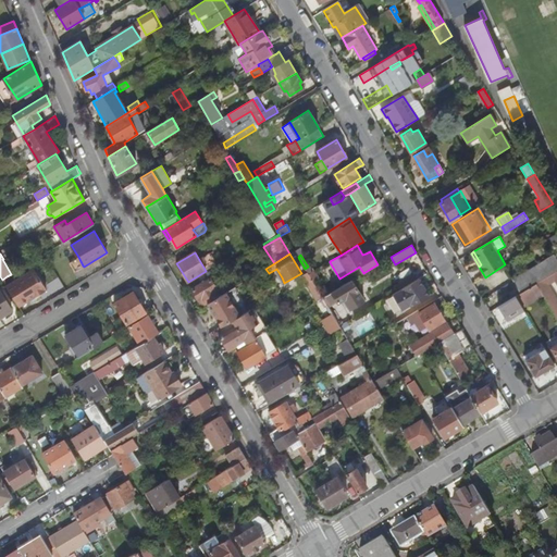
[(556,259),(554,256),(514,280),(521,293),(536,284),(549,276),(553,274),(556,271),(556,259)]
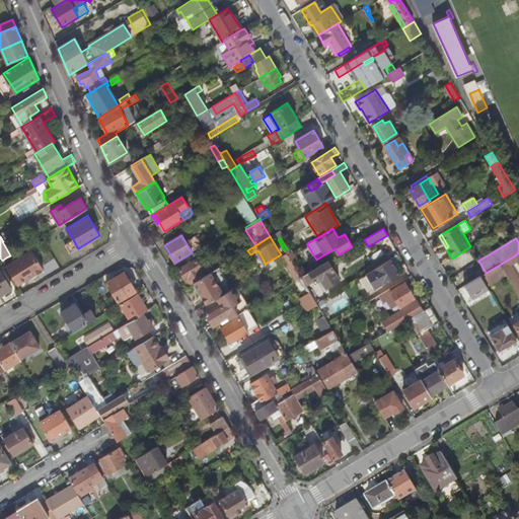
[(73,239),(66,244),(70,251),(77,247),(73,239)]
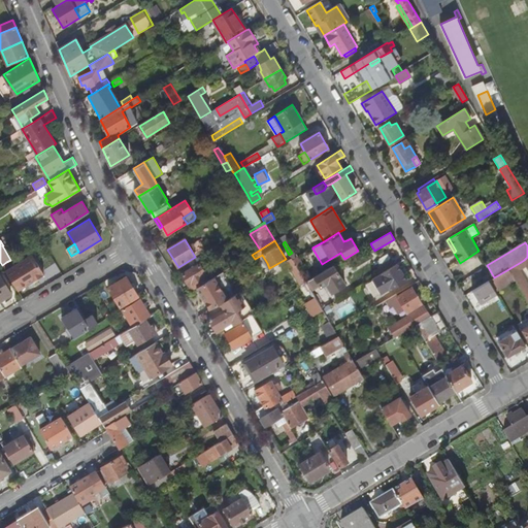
[(292,253),(289,255),(292,260),(297,257),(294,252),(292,253)]
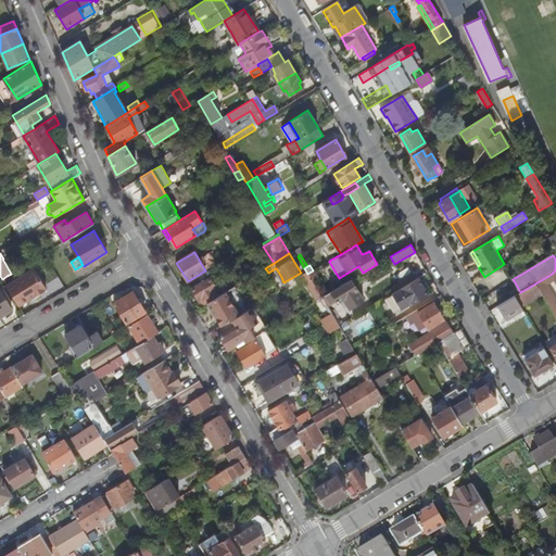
[(34,267),(5,286),(16,302),(19,305),(28,300),(47,288),(34,267)]
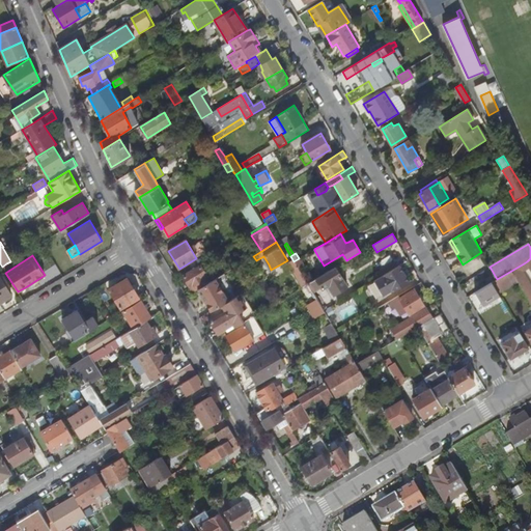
[(299,258),(294,261),(298,268),(300,271),(305,268),(300,258),(299,258)]
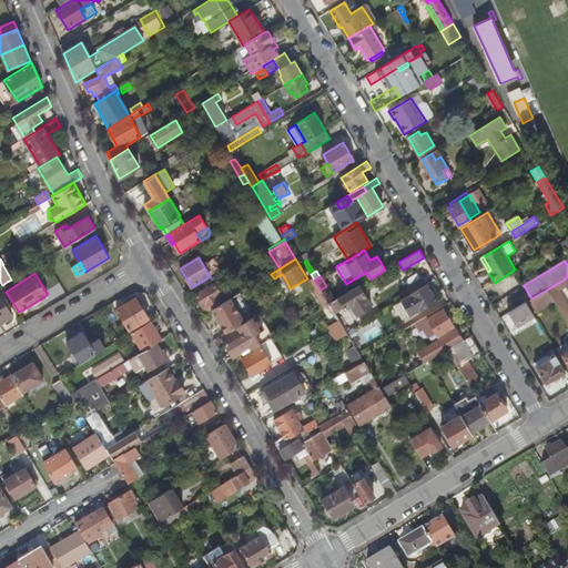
[(308,284),(312,290),(318,286),(314,280),(308,284)]
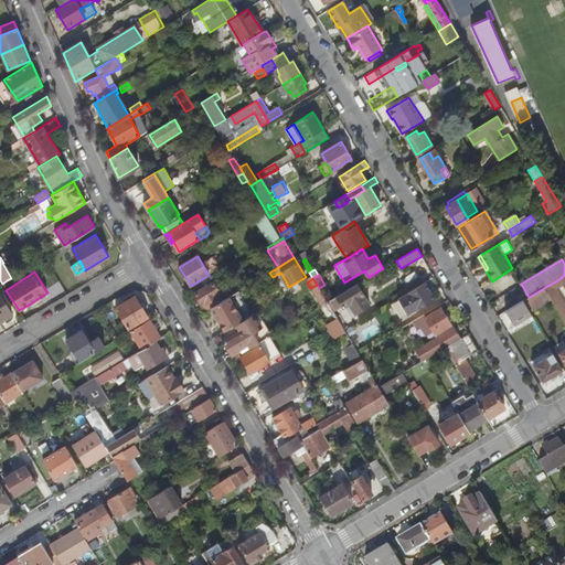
[(551,299),(564,322),(564,304),(556,288),(561,286),(557,280),(544,288),(551,299)]
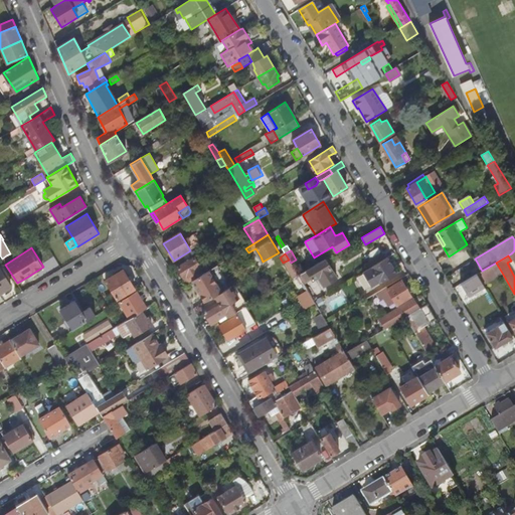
[(195,258),(178,268),(188,283),(192,281),(201,275),(197,269),(200,267),(195,258)]
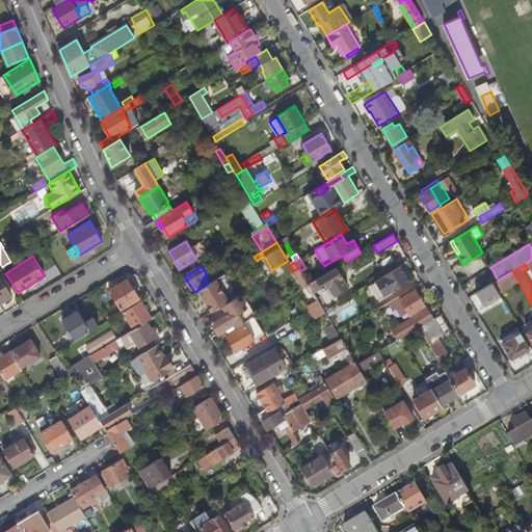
[(383,276),(393,293),(409,283),(400,266),(383,276)]
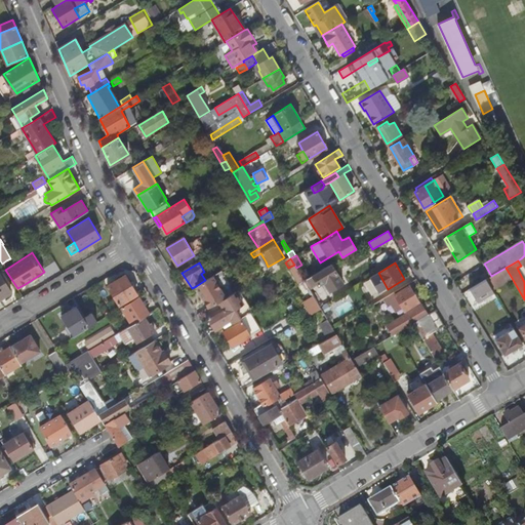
[(331,265),(305,281),(309,288),(318,283),(319,285),(324,282),(330,292),(344,283),(331,265)]
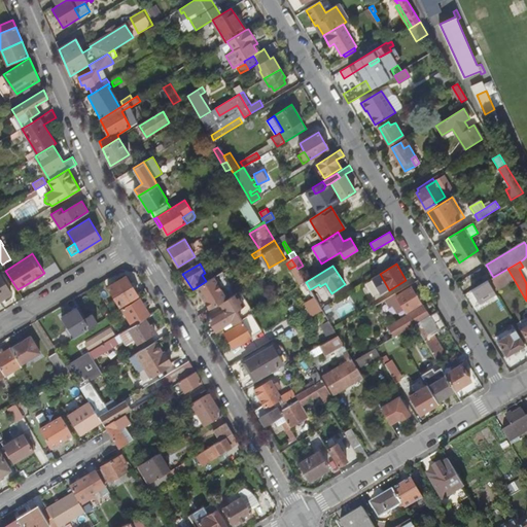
[(493,277),(488,281),(494,291),(514,279),(507,269),(493,277)]
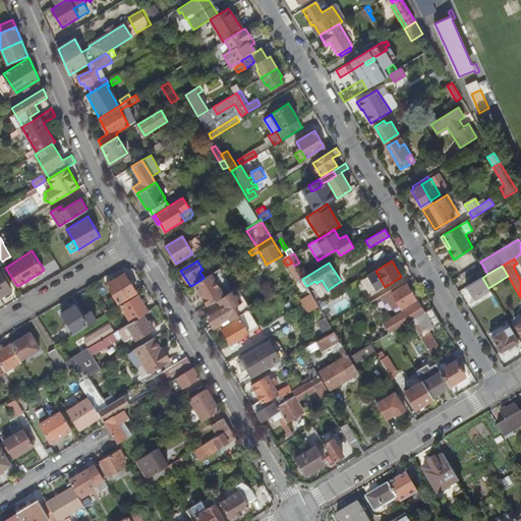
[(204,278),(194,284),(203,298),(208,306),(211,304),(232,291),(227,283),(218,270),(204,278)]
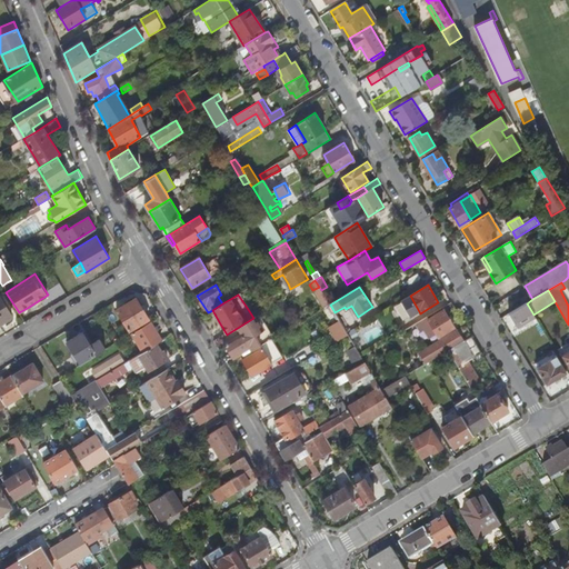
[(0,296),(0,323),(12,317),(0,296)]
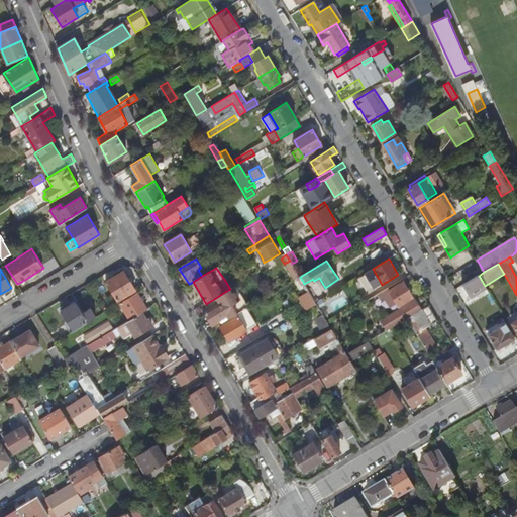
[(106,281),(118,300),(135,289),(124,270),(106,281)]
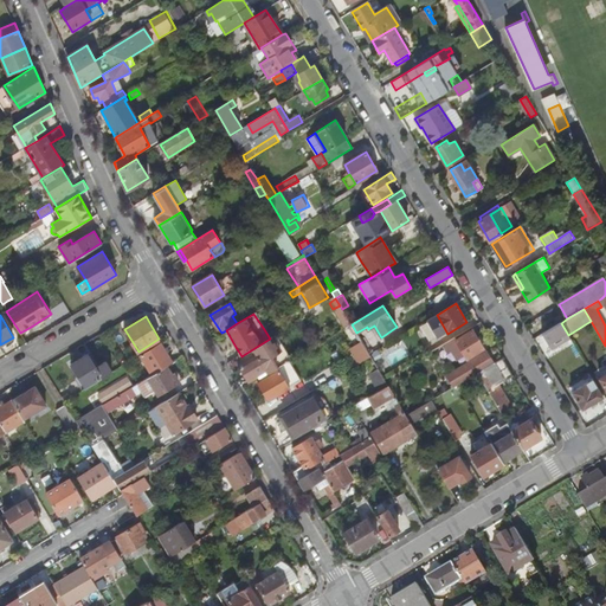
[(561,323),(542,334),(549,346),(568,335),(561,323)]
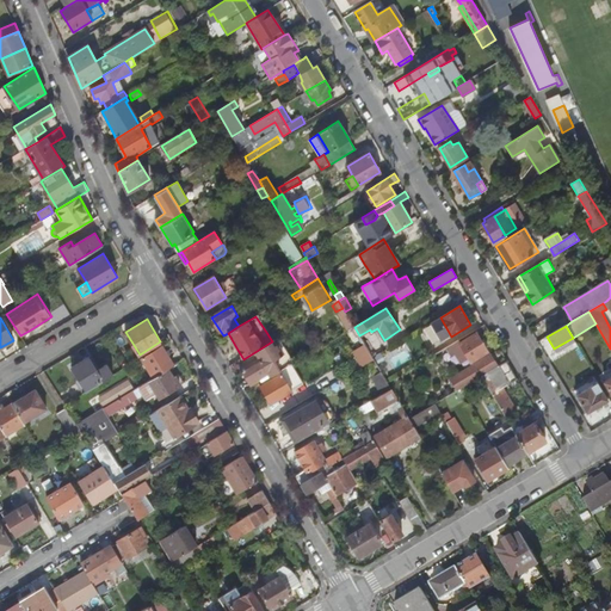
[(456,355),(461,362),(468,357),(470,362),(487,352),(476,333),(460,343),(463,349),(455,353),(456,355)]
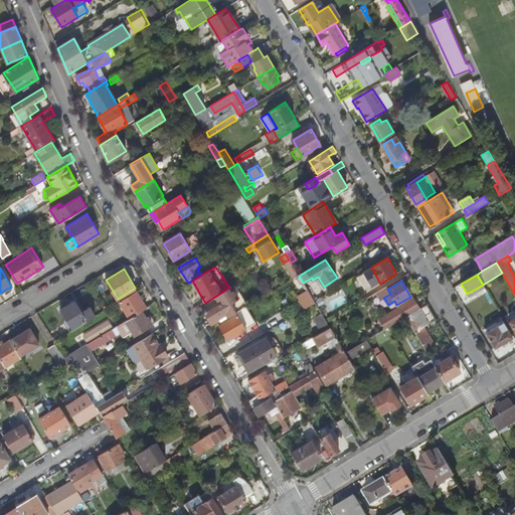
[(212,324),(220,319),(221,322),(247,306),(235,285),(231,287),(229,288),(208,301),(211,305),(204,310),(212,324)]
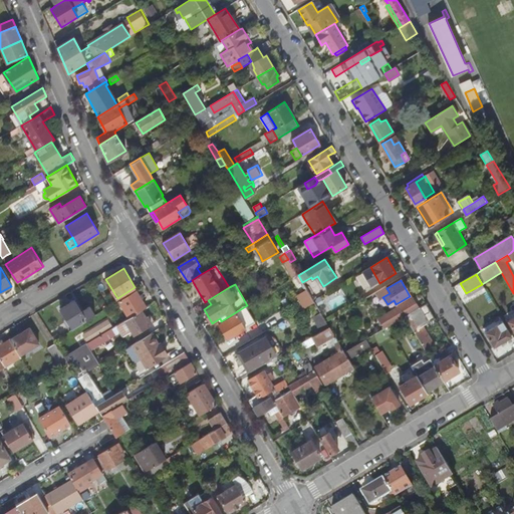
[(386,287),(375,292),(380,299),(383,298),(382,297),(390,293),(387,288),(386,287)]
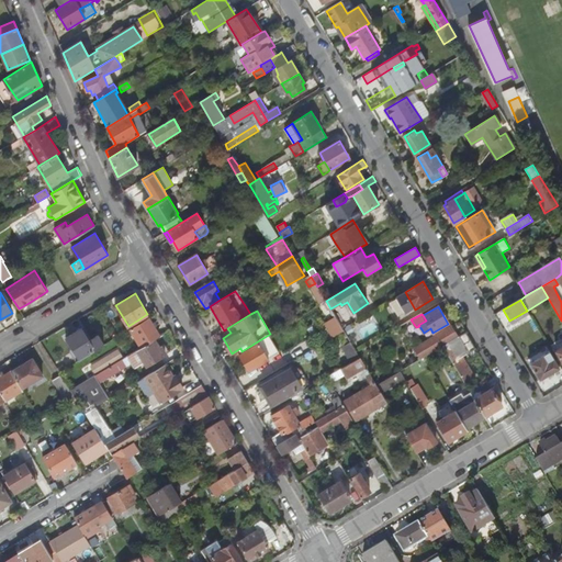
[(131,329),(142,347),(154,339),(160,336),(149,317),(131,329)]
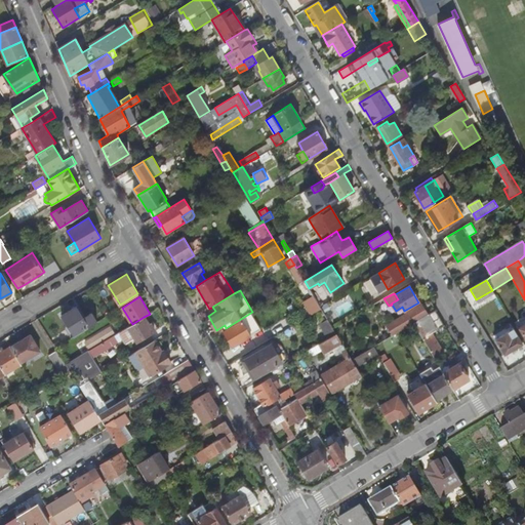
[(76,336),(98,322),(92,313),(85,318),(78,306),(63,315),(70,327),(72,331),(76,336)]
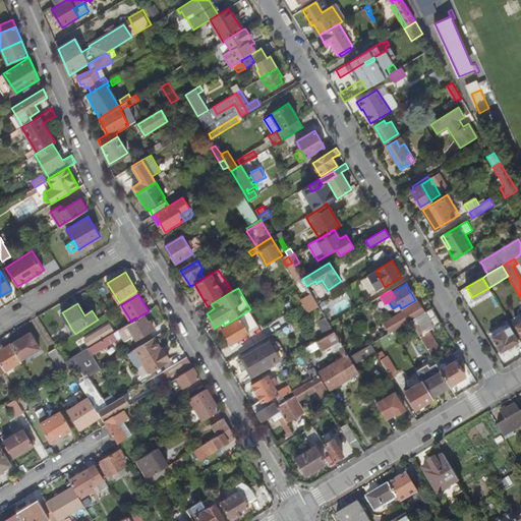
[(384,324),(389,334),(392,332),(393,331),(410,321),(423,312),(417,303),(384,324)]
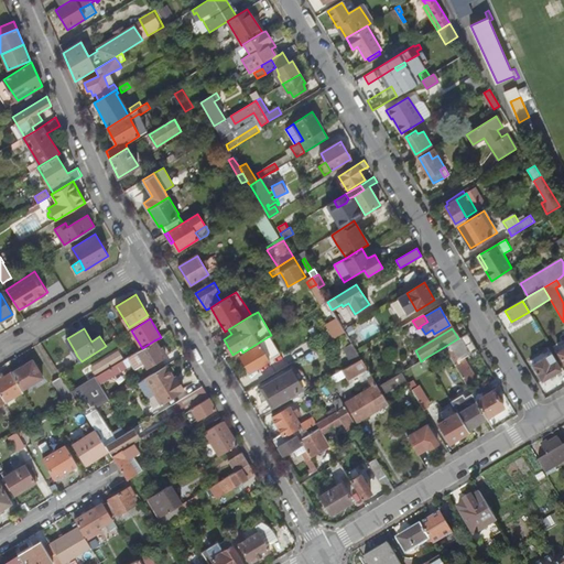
[(444,347),(467,384),(477,379),(465,358),(478,350),(468,333),(458,338),(444,347)]
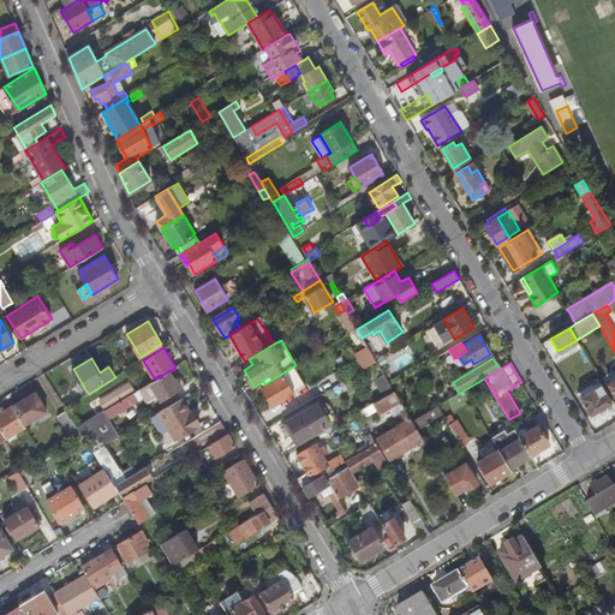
[(43,374),(66,407),(72,404),(51,370),(43,374)]
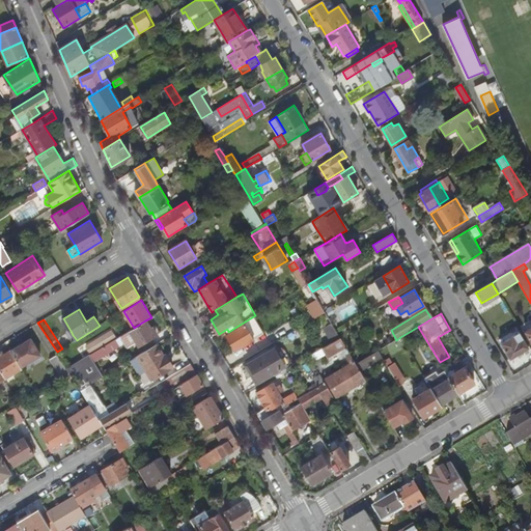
[(67,368),(71,374),(82,391),(83,390),(91,385),(104,378),(93,362),(124,342),(128,346),(136,341),(138,345),(155,335),(145,320),(134,328),(120,336),(89,355),(67,368)]
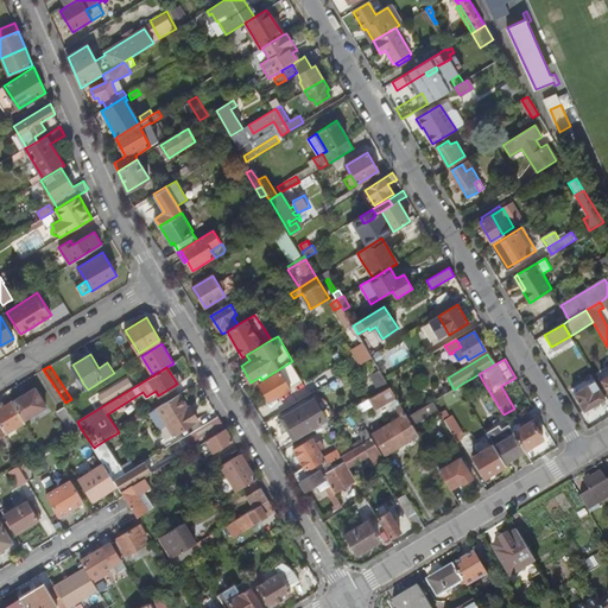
[(289,367),(280,372),(291,390),(299,384),(289,367)]
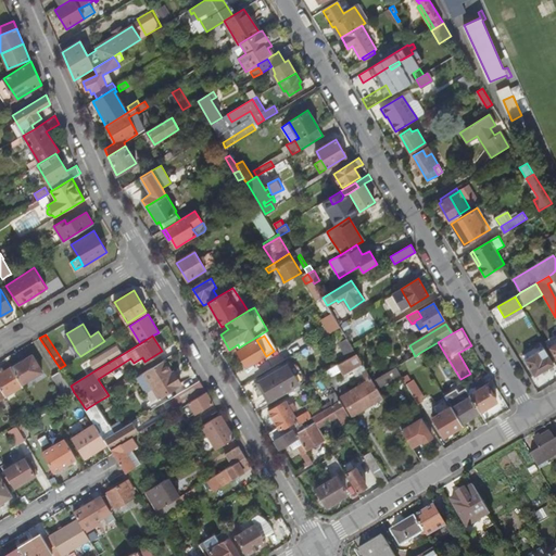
[(340,341),(350,357),(356,353),(353,349),(346,338),(340,341)]
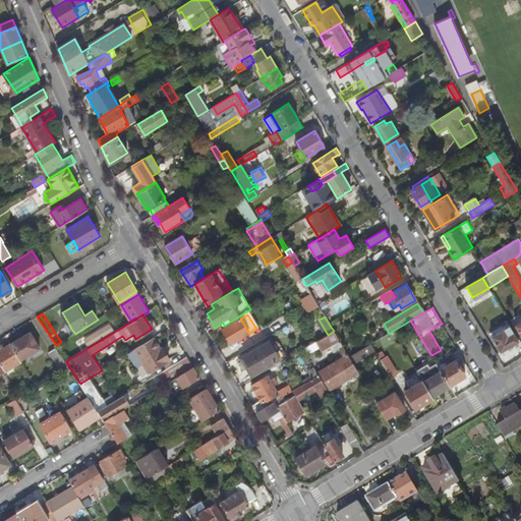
[(240,319),(222,330),(231,345),(249,334),(240,319)]
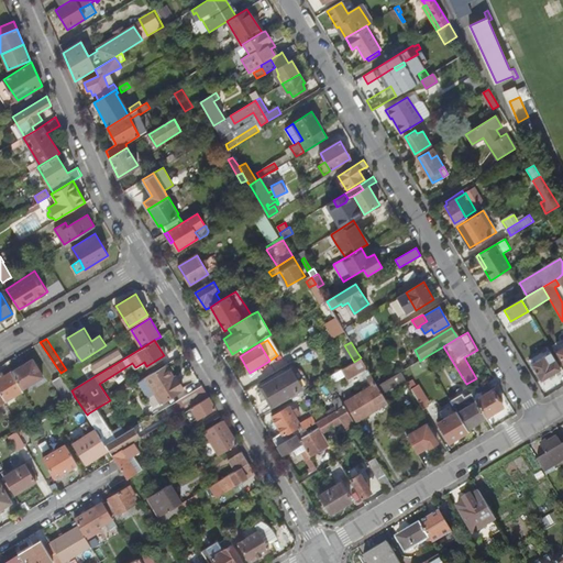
[(549,349),(530,361),(531,364),(551,353),(549,349)]
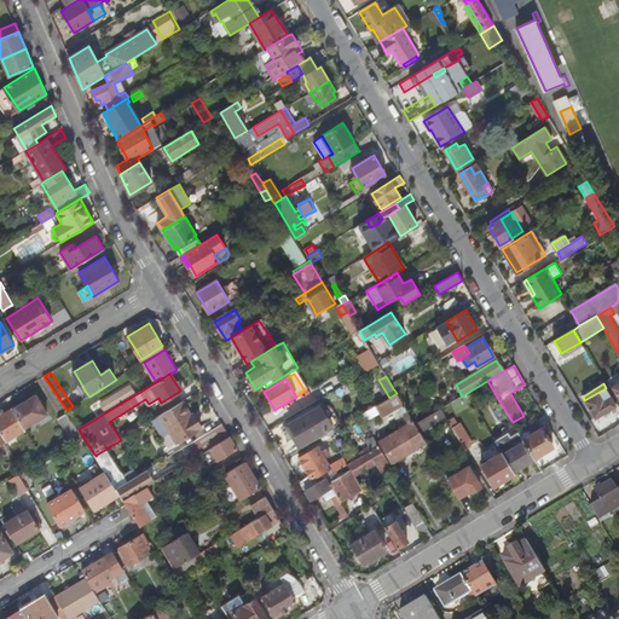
[(131,387),(102,404),(106,411),(136,394),(131,387)]
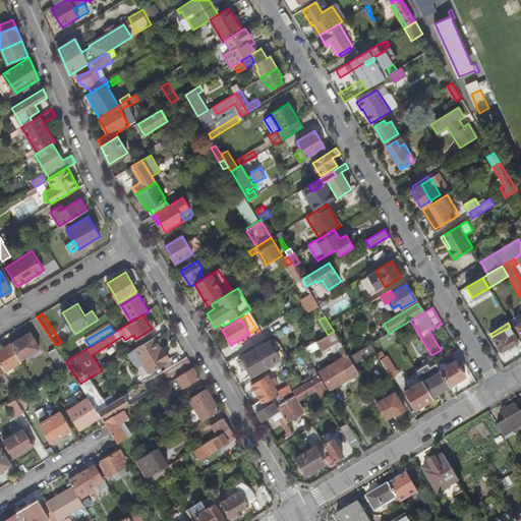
[(491,337),(501,352),(519,342),(510,327),(491,337)]
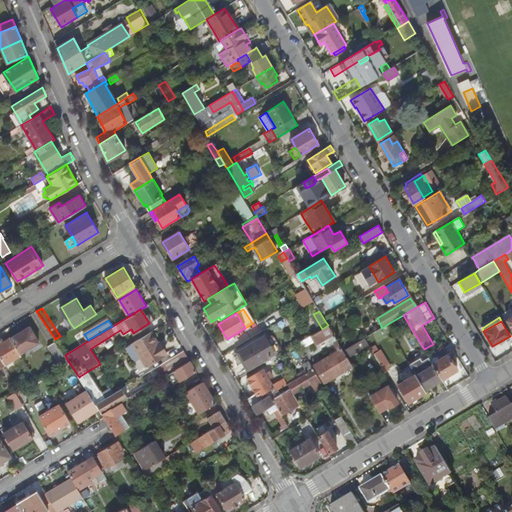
[(322,329),(298,343),(301,349),(313,342),(316,346),(326,339),(330,346),(333,344),(338,351),(314,365),(325,383),(353,367),(347,357),(343,351),(328,325),(322,329)]
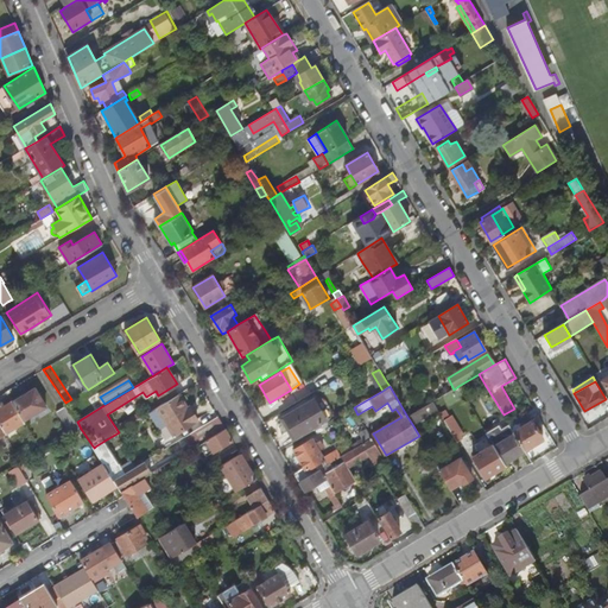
[(435,401),(442,413),(464,400),(457,387),(454,390),(435,401)]
